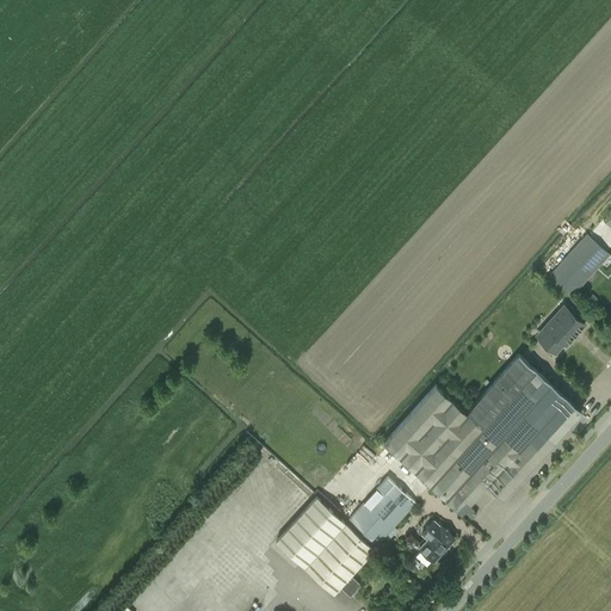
[(557,266),(549,276),(572,296),(609,254),(586,234),(557,266)]
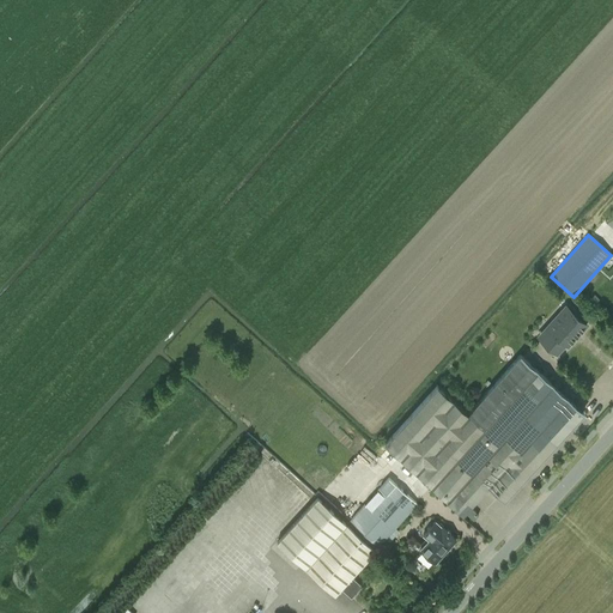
[(552,331),(542,340),(558,353),(566,344),(569,345),(587,325),(565,305),(547,326),(552,331)]
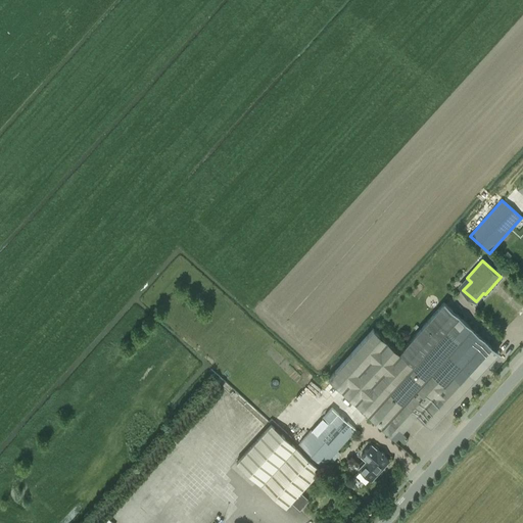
[(373,328),(328,378),(390,434),(413,410),(430,426),(497,351),(458,316),(441,301),(398,349),(374,325),(372,327),(373,328)]
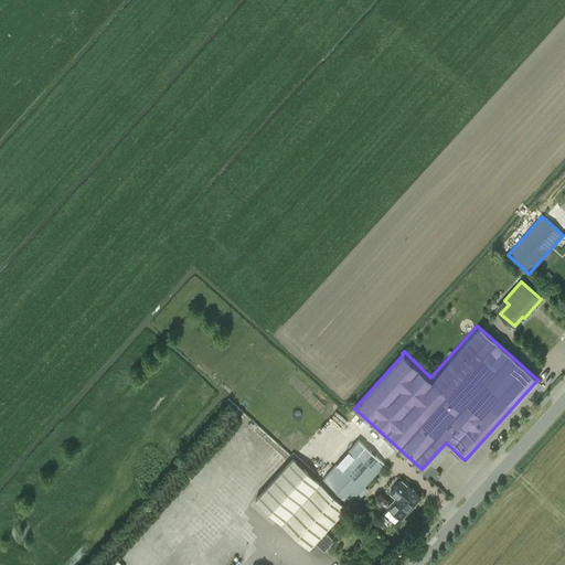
[(287,459),(291,455),(273,436),(251,459),(254,462),(272,444),(287,459)]
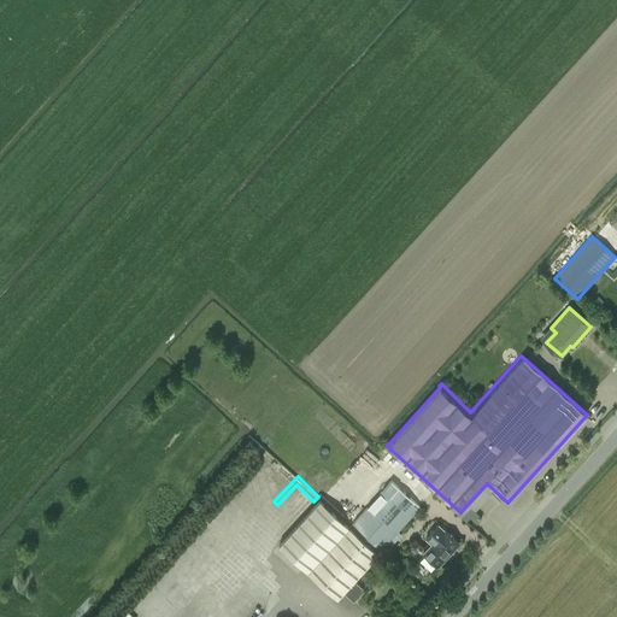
[(364,589),(353,580),(419,506),(392,481),(350,527),(319,500),(280,544),(339,597),(342,592),(353,601),(364,589)]
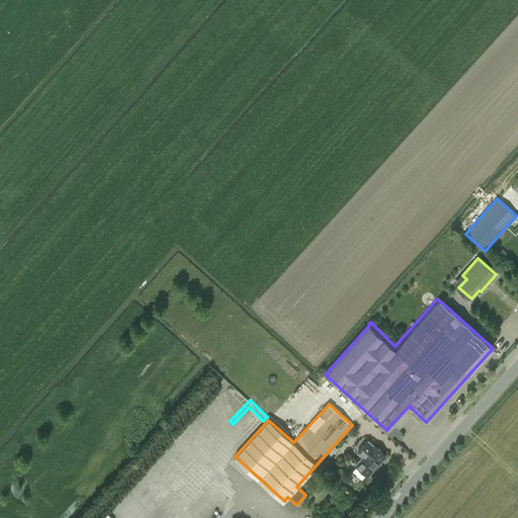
[(401,439),(405,434),(397,427),(393,431),(401,439)]
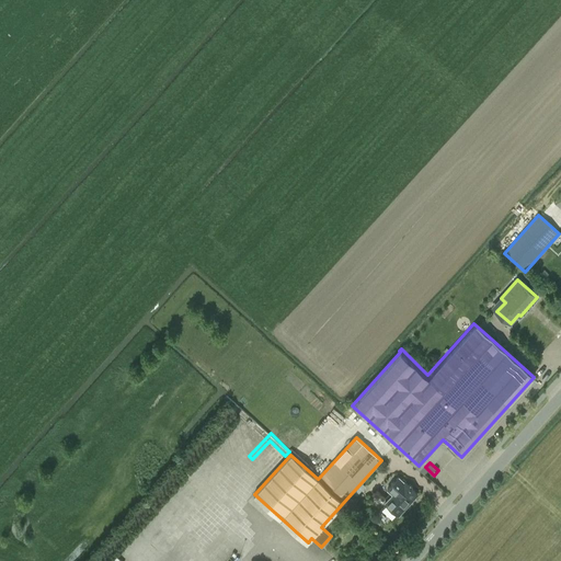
[(201,464),(196,469),(213,484),(217,479),(201,464)]
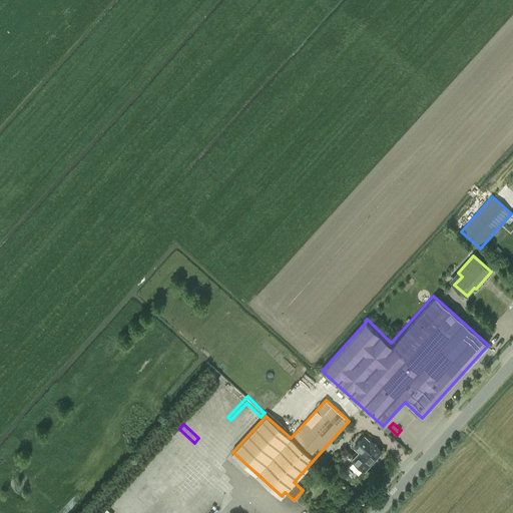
[(381,450),(370,441),(364,435),(354,447),(359,452),(348,465),(360,475),(374,460),(373,459),(381,450)]
